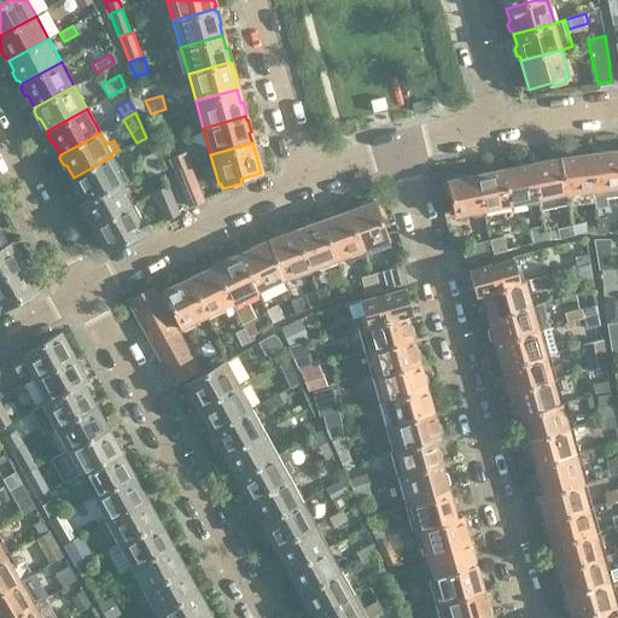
[(588,153),(593,191),(593,194),(605,193),(605,197),(617,196),(617,172),(616,150),(588,153)]
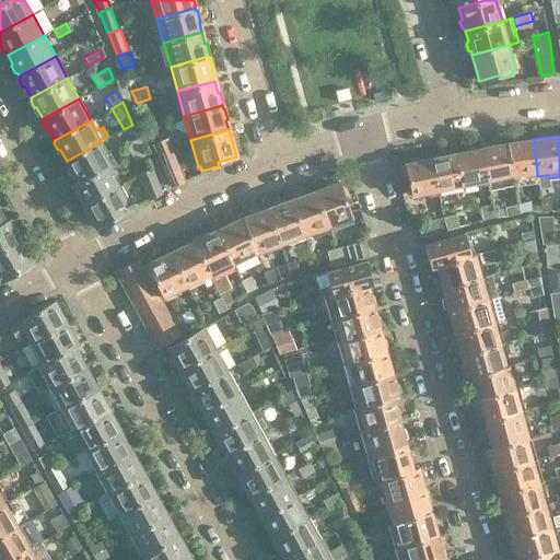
[(141,147),(138,137),(124,144),(129,153),(141,147)]
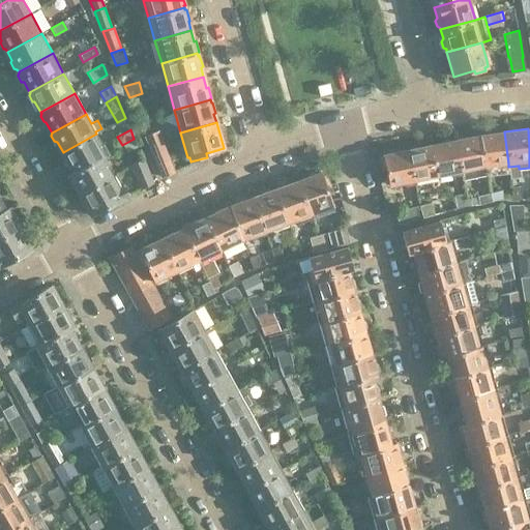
[(158,130),(144,136),(143,136),(157,172),(159,171),(162,176),(172,172),(171,167),(173,166),(158,130)]
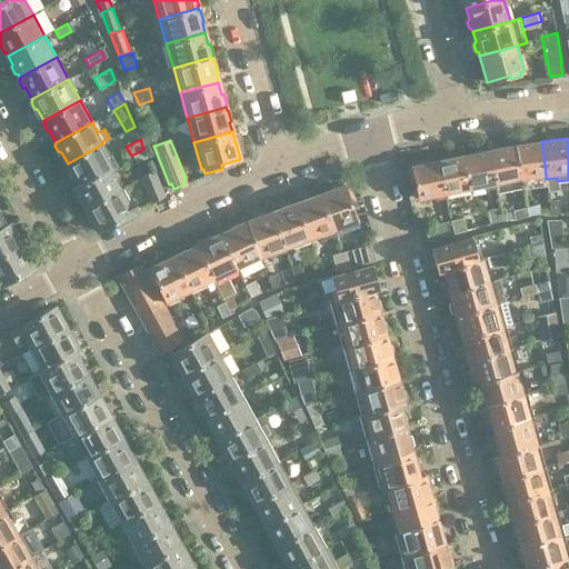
[(515,145),(512,145),(520,186),(546,181),(546,179),(541,141),(540,141),(515,145)]
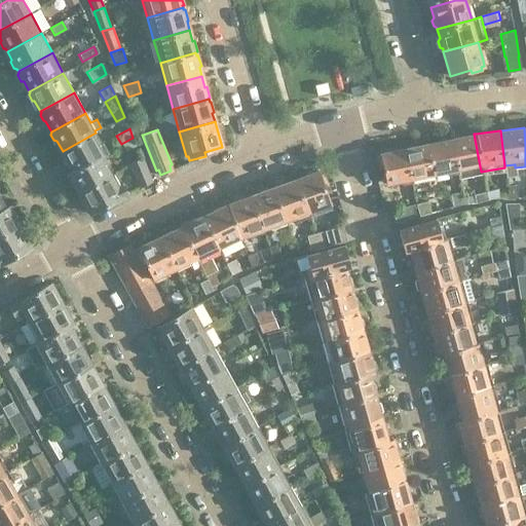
[(96,133),(63,151),(62,154),(65,160),(67,160),(72,168),(85,161),(86,164),(103,155),(106,153),(106,152),(107,152),(96,133)]
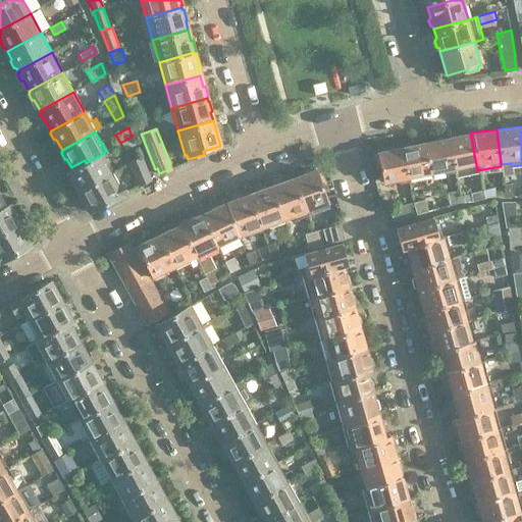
[(470,133),(447,137),(454,172),(454,174),(477,170),(470,133)]
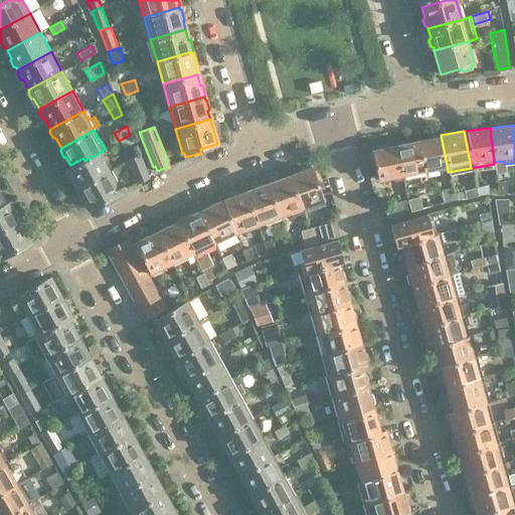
[(123,149),(134,143),(130,135),(119,141),(123,149)]
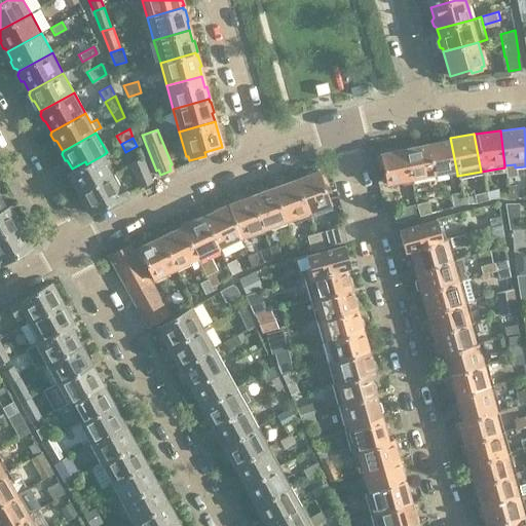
[(450,138),(426,143),(433,176),(448,172),(449,176),(457,174),(450,138)]
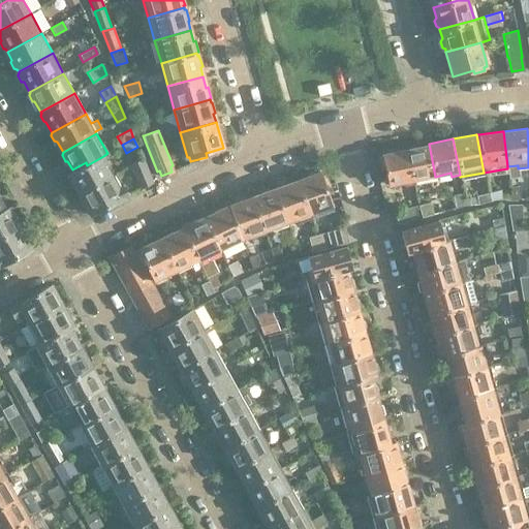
[(429,144),(406,148),(415,190),(430,187),(429,181),(436,180),(435,177),(429,144)]
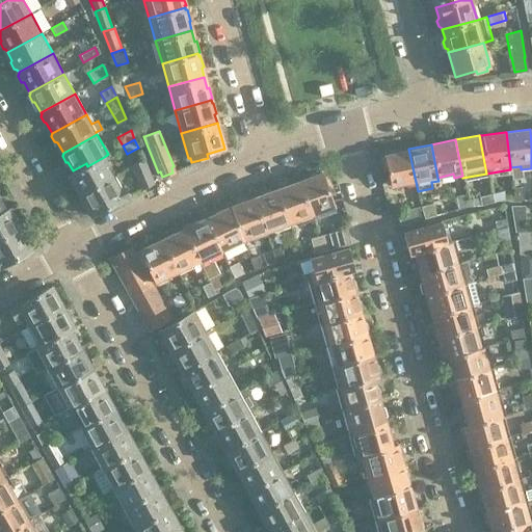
[(384,158),(380,159),(382,168),(387,167),(390,185),(405,182),(405,184),(406,186),(416,184),(408,149),(383,154),(384,158)]
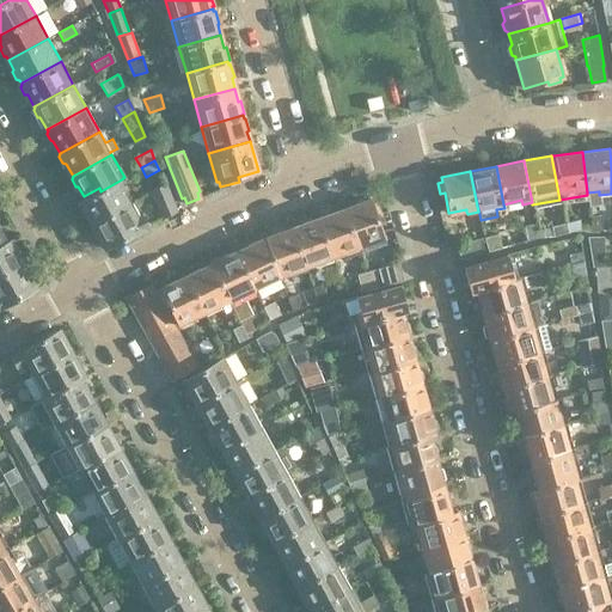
[(99,188),(84,196),(79,199),(86,210),(84,214),(87,220),(91,220),(93,224),(132,202),(124,188),(120,181),(101,191),(99,188)]
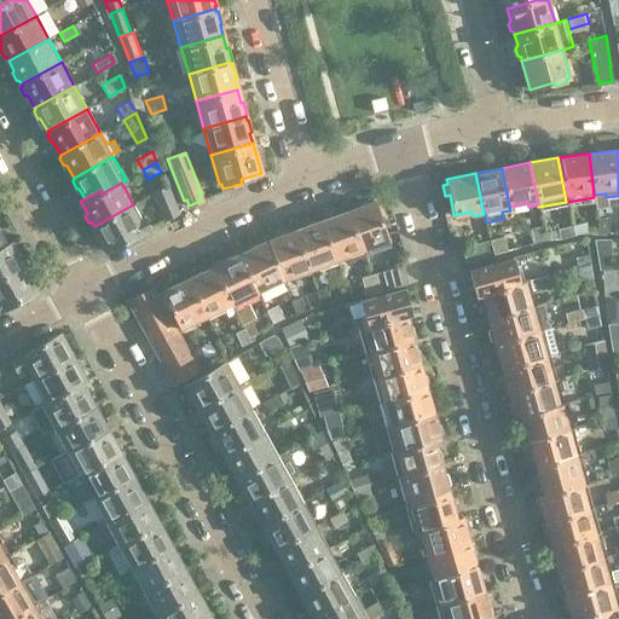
[(151,194),(160,214),(161,214),(165,220),(178,213),(174,207),(177,206),(167,185),(151,194)]
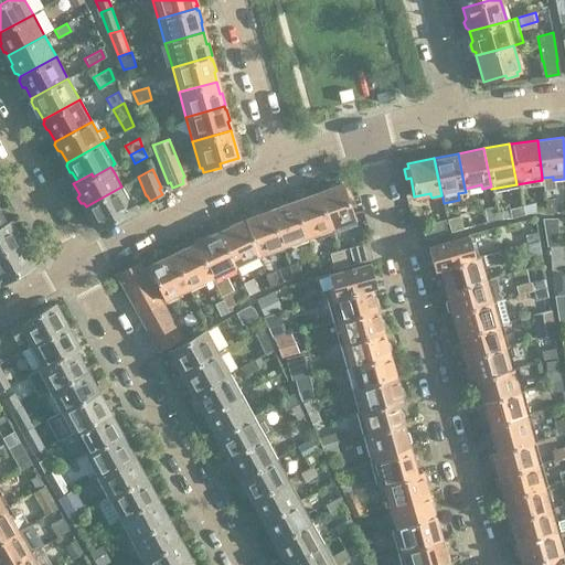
[(341,184),(316,193),(331,235),(356,225),(354,221),(347,199),(350,198),(345,187),(342,188),(341,184)]
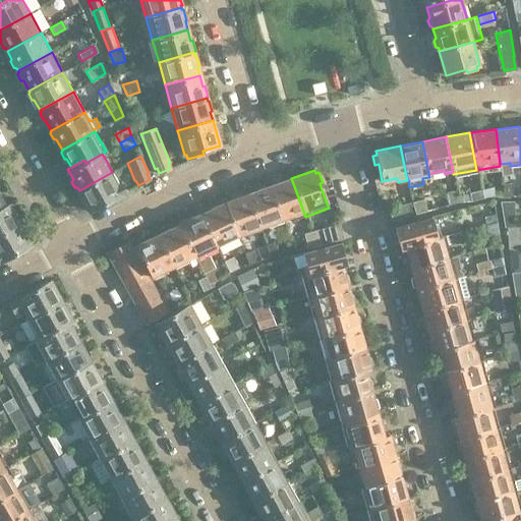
[(112,172),(79,190),(80,191),(78,192),(87,209),(89,208),(90,210),(126,191),(123,187),(124,187),(121,181),(118,182),(112,172)]
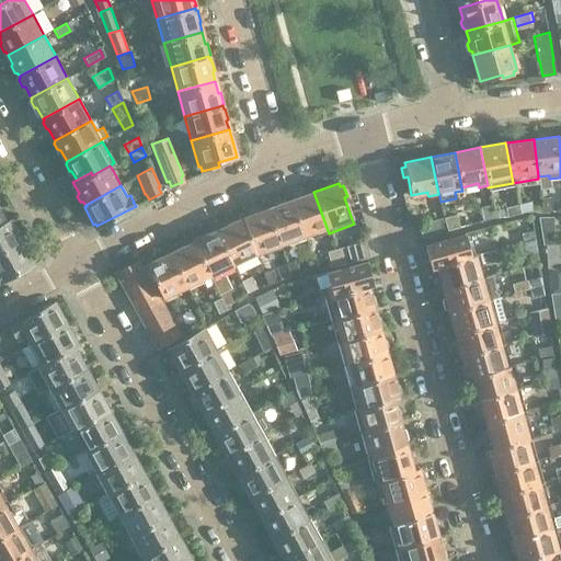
[(313,192),(290,201),(304,237),(311,233),(313,239),(329,233),(313,192)]
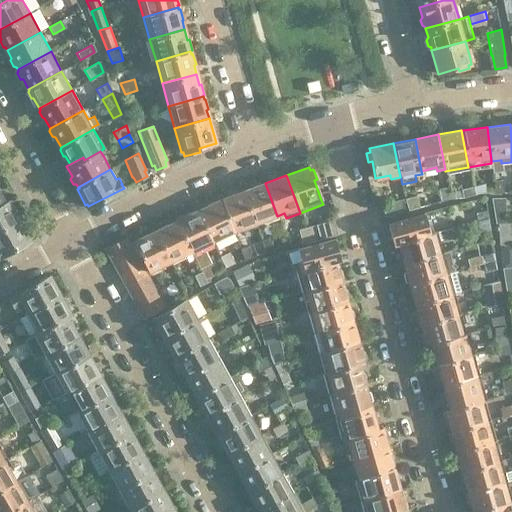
[(493,181),(495,193),(503,192),(501,180),(493,181)]
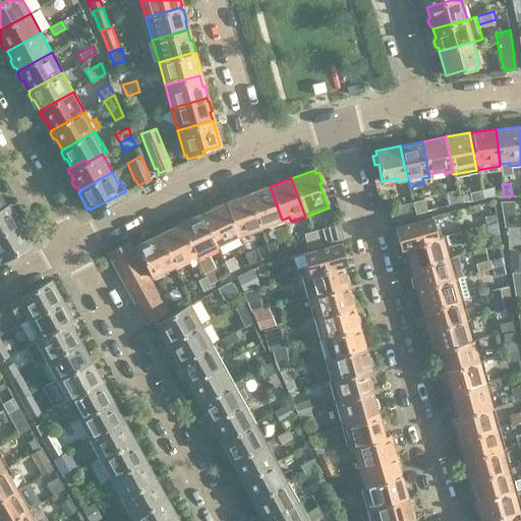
[(270,186),(247,194),(259,228),(282,220),(270,186)]
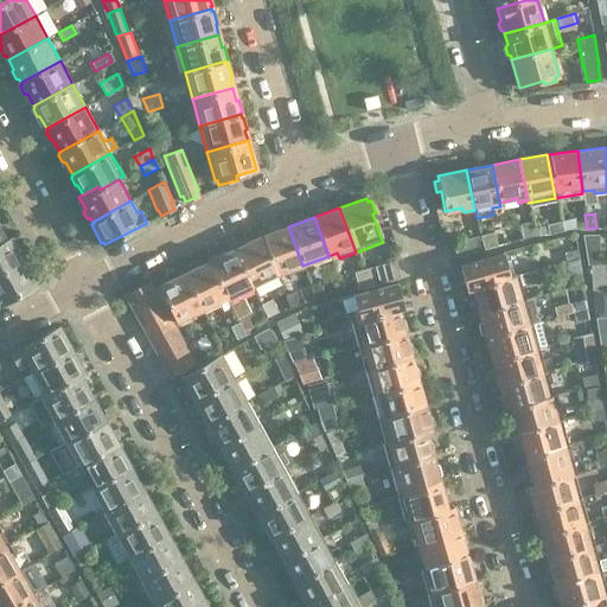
[(544,219),(531,222),(535,236),(547,236),(562,231),(561,222),(545,225),(544,219)]
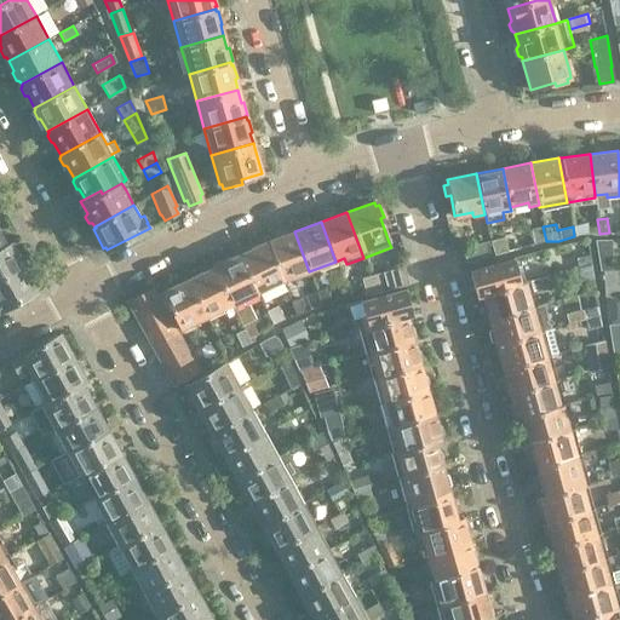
[(585,224),(573,227),(574,236),(587,234),(585,224)]
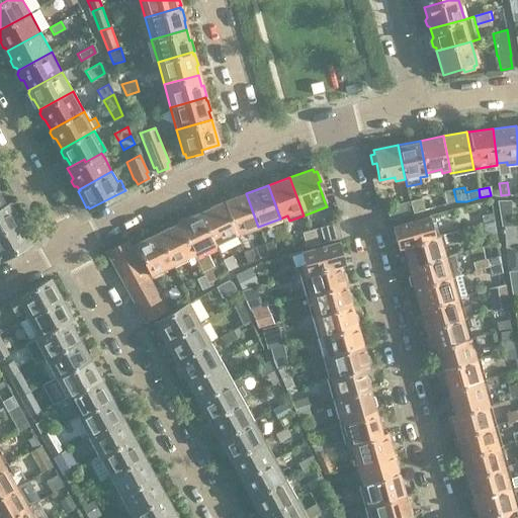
[(445,204),(456,201),(453,189),(442,192),(445,204)]
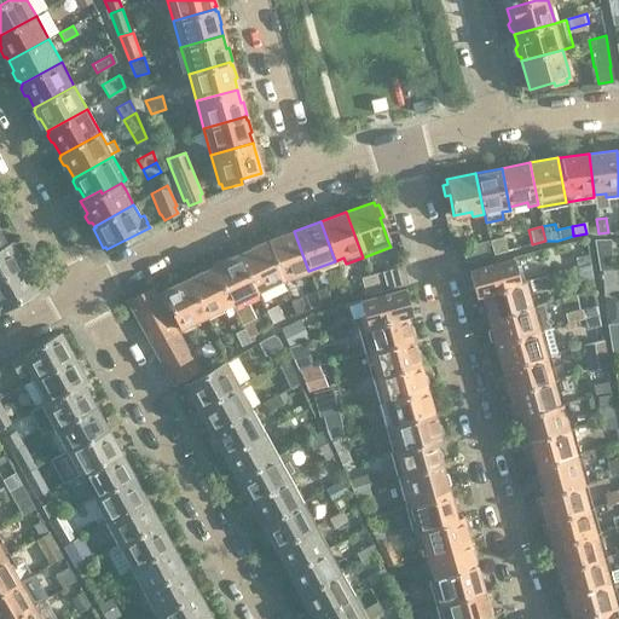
[(294,231),(266,241),(281,281),(308,271),(294,231)]
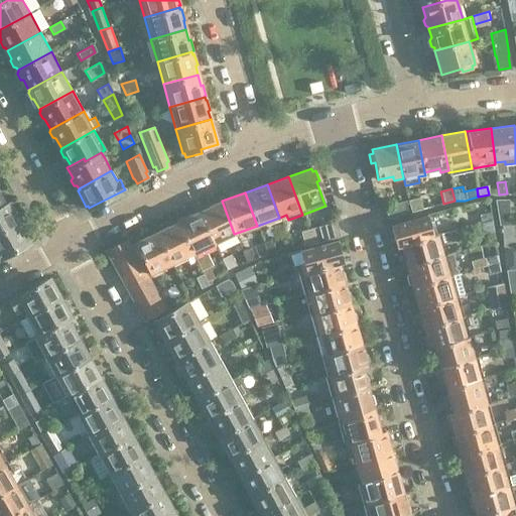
[(419,197),(408,200),(408,201),(411,211),(422,208),(419,197)]
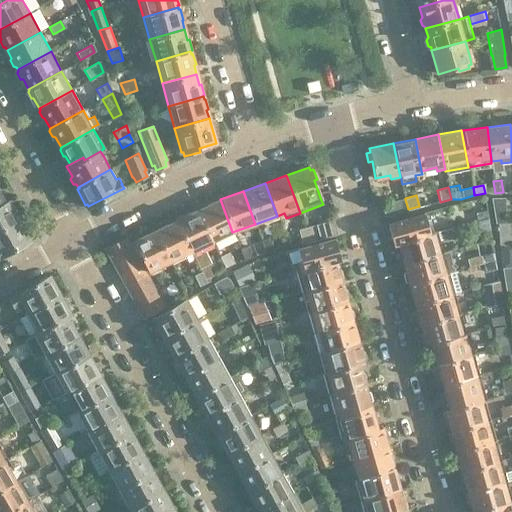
[(496,223),(501,222),(505,222),(504,196),(491,196),(496,223)]
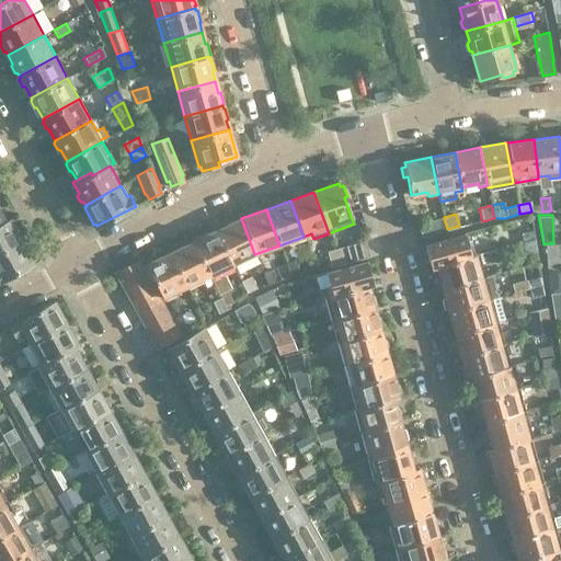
[(444,217),(419,224),(422,236),(447,229),(444,218),(444,217)]
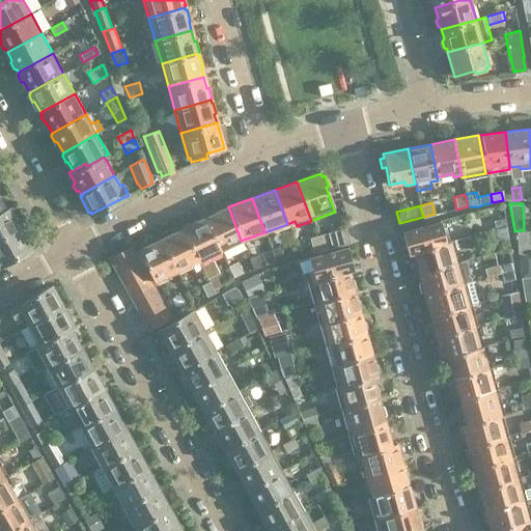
[(228,206),(203,219),(219,251),(241,241),(228,206)]
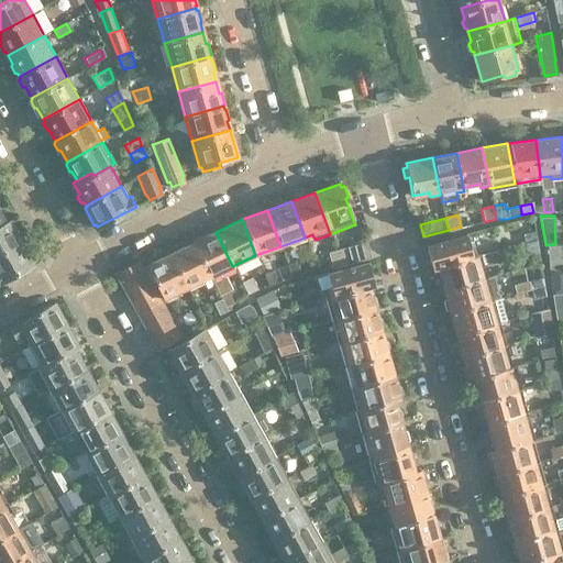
[(0,253),(20,243),(19,241),(20,238),(17,232),(13,232),(8,221),(3,223),(2,222),(0,223),(0,253)]
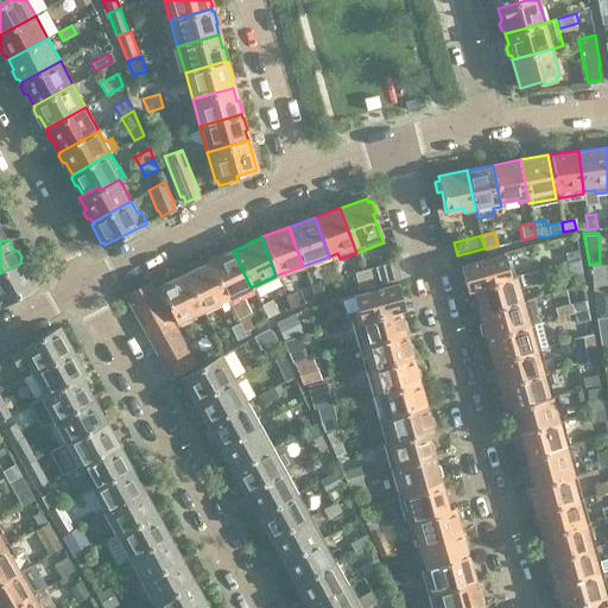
[(233,251),(209,261),(227,299),(238,320),(244,333),(245,336),(249,334),(247,330),(252,328),(246,315),(251,314),(244,298),(239,299),(238,295),(251,287),(233,251)]
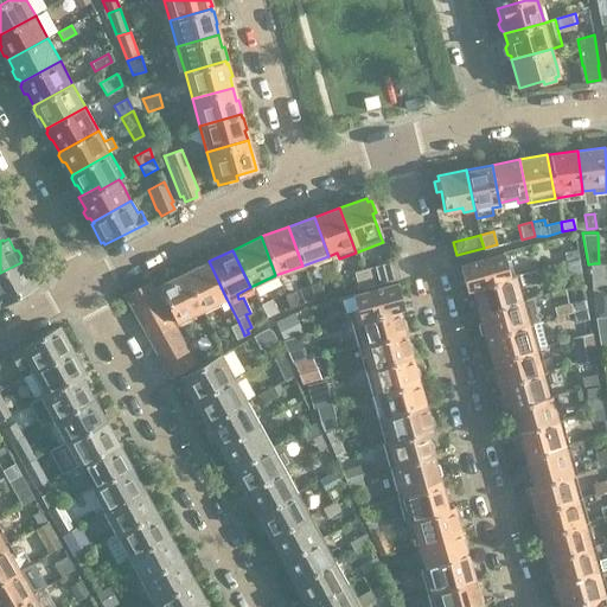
[(563,253),(564,263),(579,259),(577,250),(563,253)]
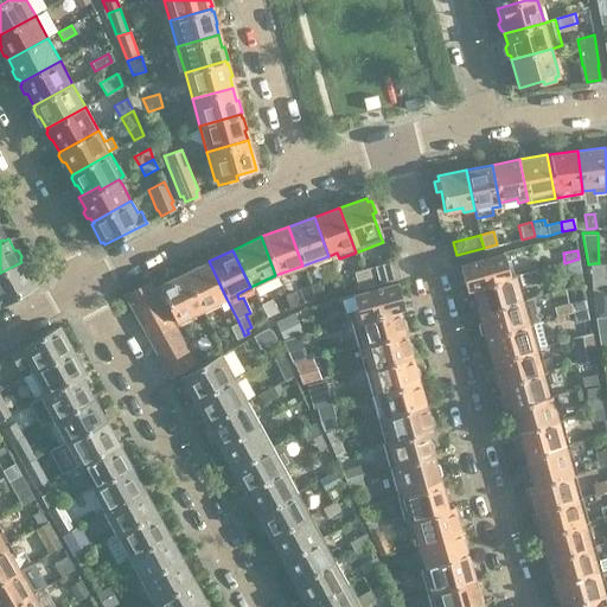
[(494,255),(460,264),(467,289),(472,288),(472,289),(515,278),(515,275),(510,276),(502,251),(494,254),(494,255)]
